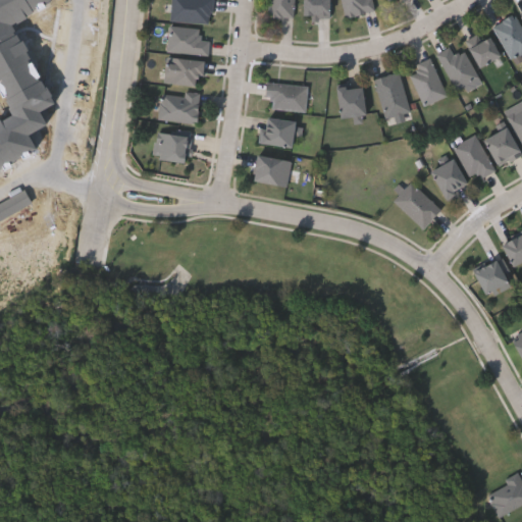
[(211,0),(211,21),(171,20),(171,0),(211,0)]
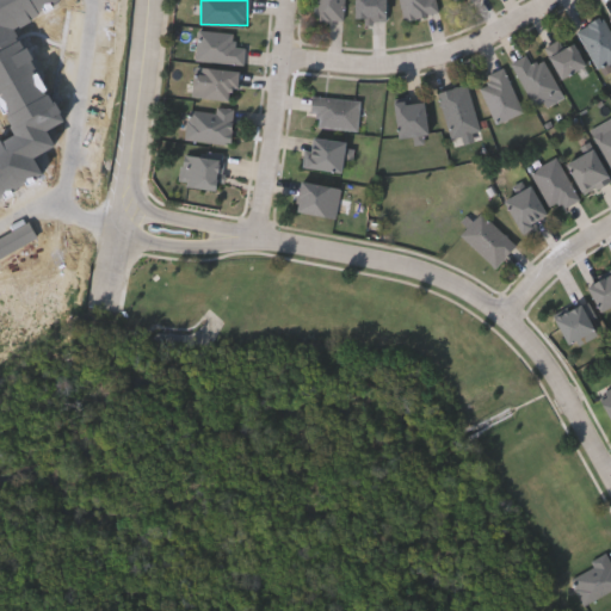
[(346,0),(346,19),(316,19),(316,0),(346,0)]
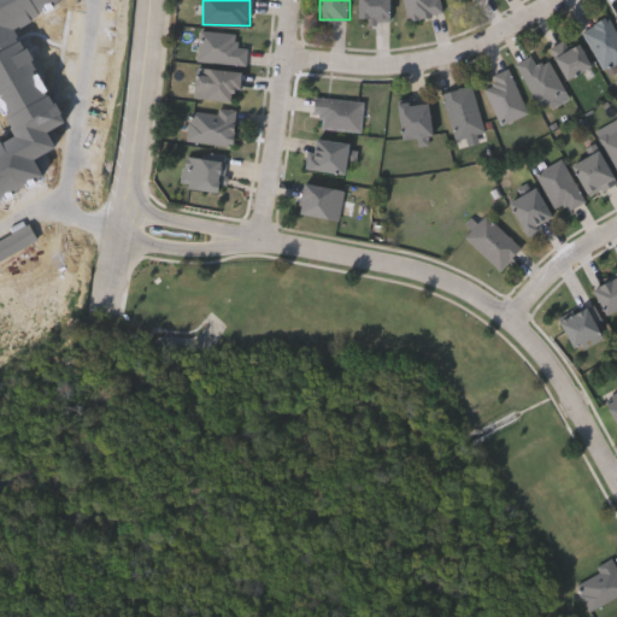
[(359,21),(359,0),(389,0),(389,21),(359,21)]
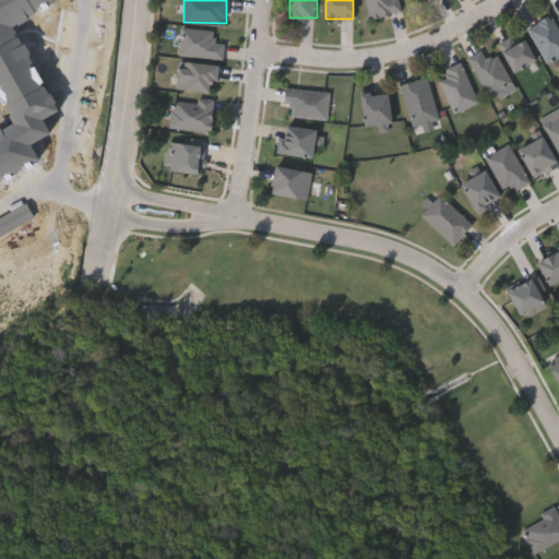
[(399,0),(401,11),(369,16),(366,0),(399,0)]
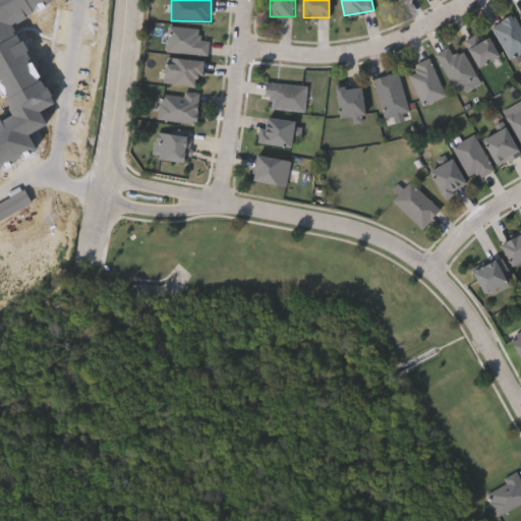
[(493,23),(515,13),(520,25),(520,52),(509,58),(493,23)]
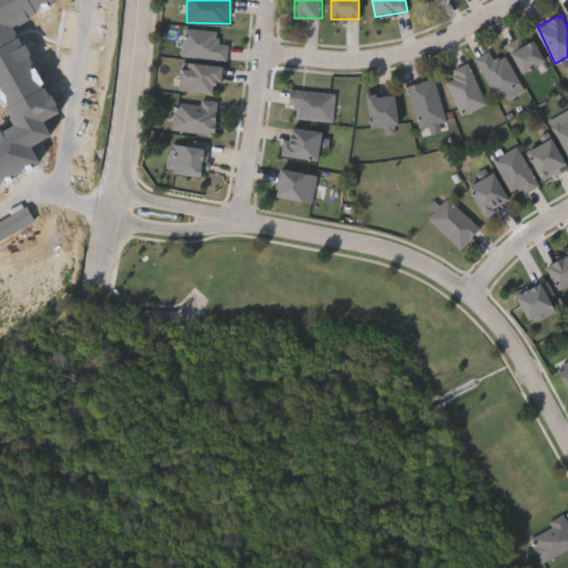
[(226,58),(183,56),(184,28),(219,30),(217,42),(227,42),(226,58)]
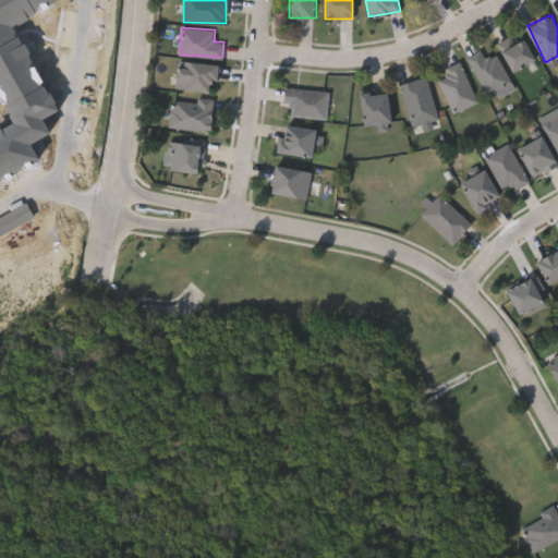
[(534,60),(511,70),(499,43),(522,33),(534,60)]
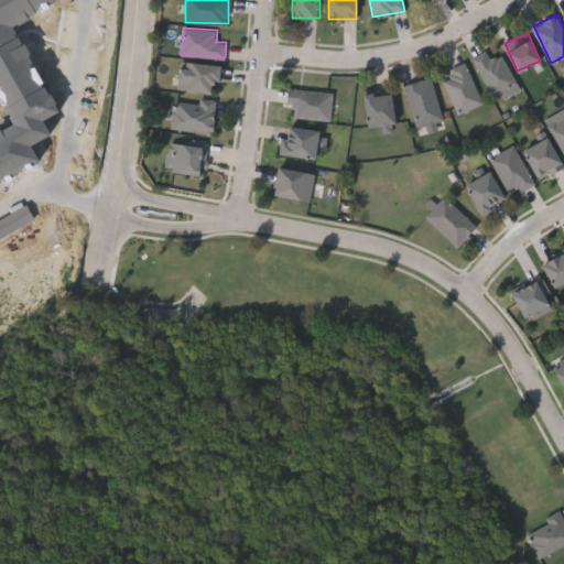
[(517,85),(491,96),(474,56),(486,50),(490,58),(502,52),(517,85)]
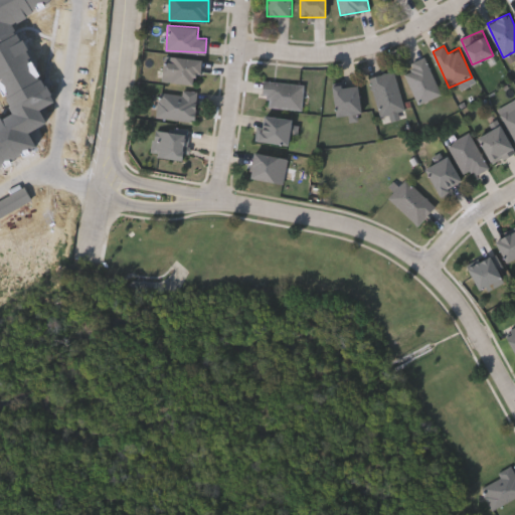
[(200,58),(198,83),(162,80),(164,55),(200,58)]
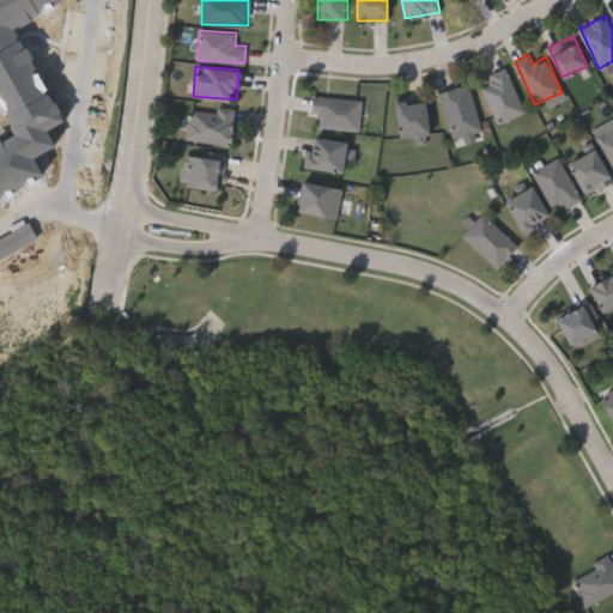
[(481,79),(509,70),(523,114),(496,123),(481,79)]
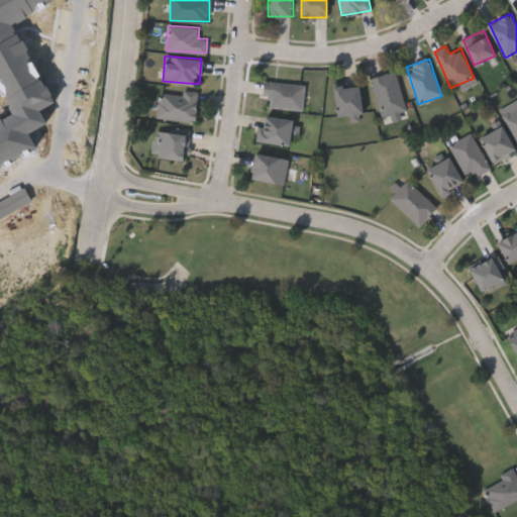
[(406,111),(382,117),(371,77),(395,71),(406,111)]
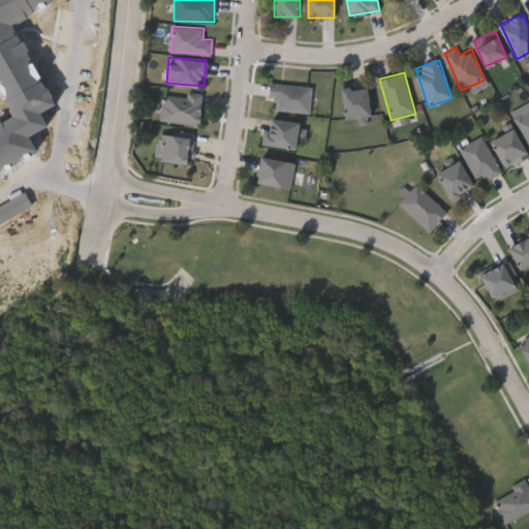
[(269,98),(271,82),(312,86),(310,113),(275,110),(276,99),(269,98)]
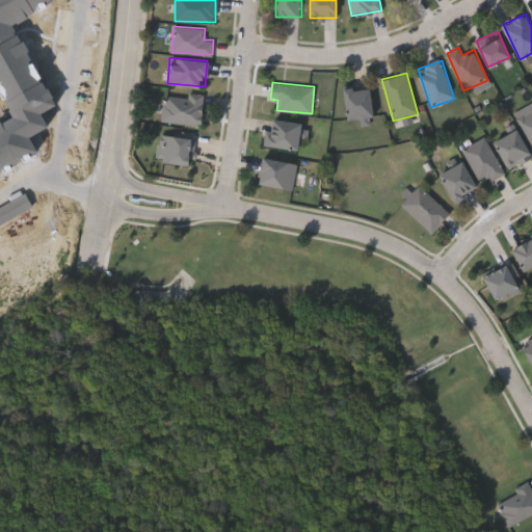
[(345,118),(344,88),(370,87),(371,117),(345,118)]
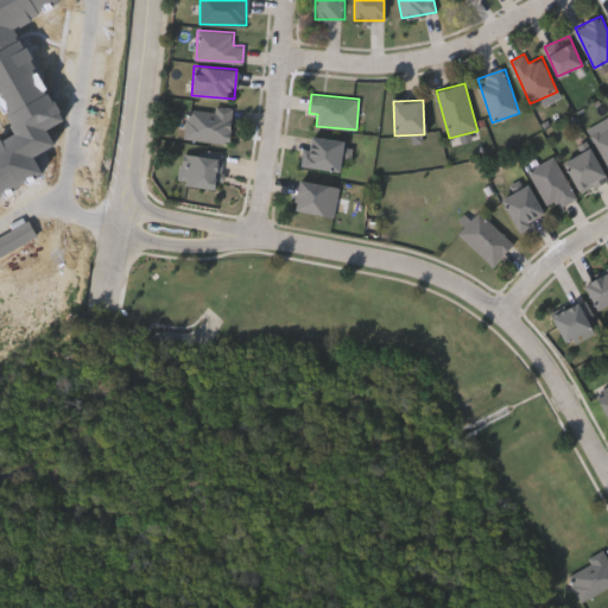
[(234,107),(229,143),(184,137),(188,107),(215,111),(215,105),(234,107)]
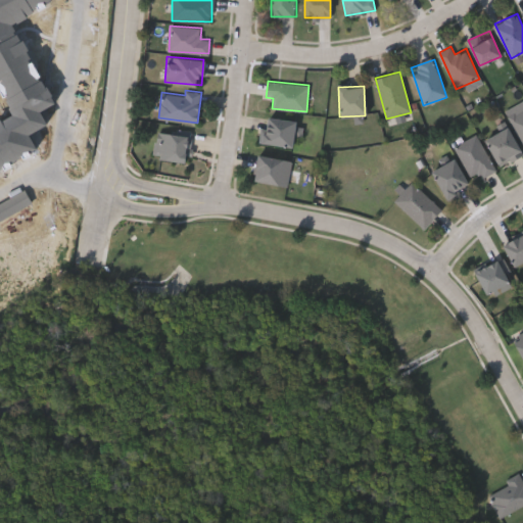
[(522,144),(508,117),(522,108),(522,144)]
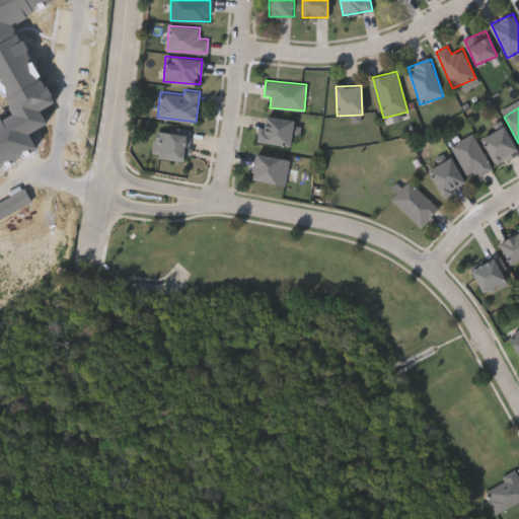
[(292,129),(290,145),(258,141),(263,115),(294,120),(293,129),(292,129)]
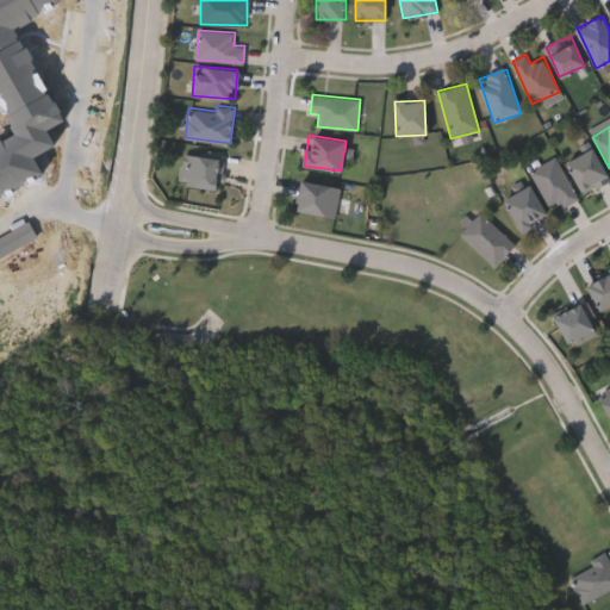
[(582,194),(565,161),(591,148),(608,181),(582,194)]
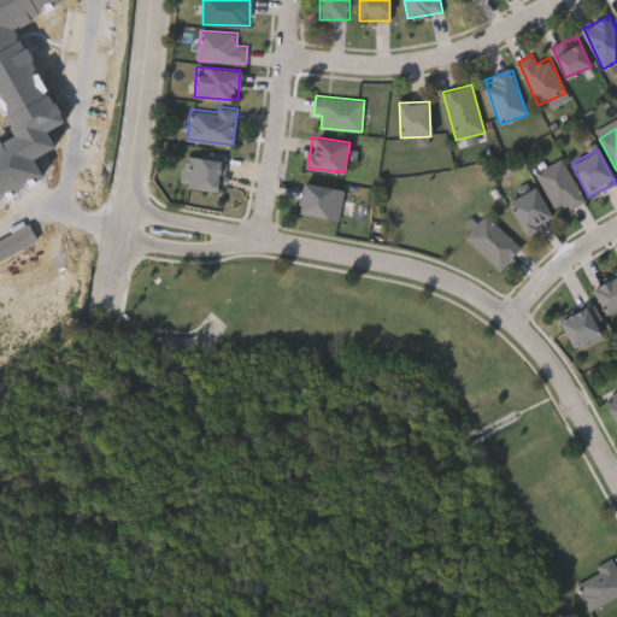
[(224,189),(188,189),(188,154),(224,154),(224,189)]
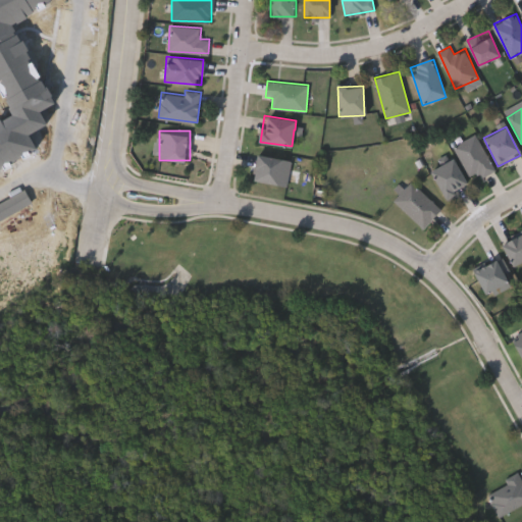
[(496,169),(473,181),(453,146),(475,134),(496,169)]
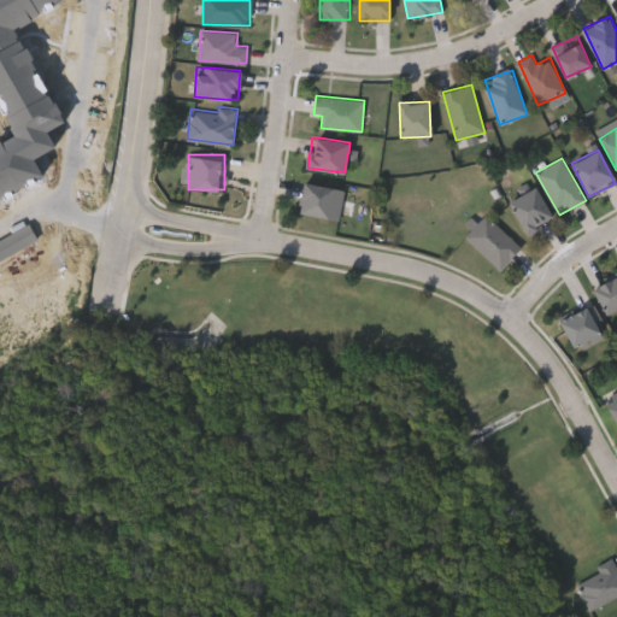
[(340,219),(299,213),(304,182),(344,188),(340,219)]
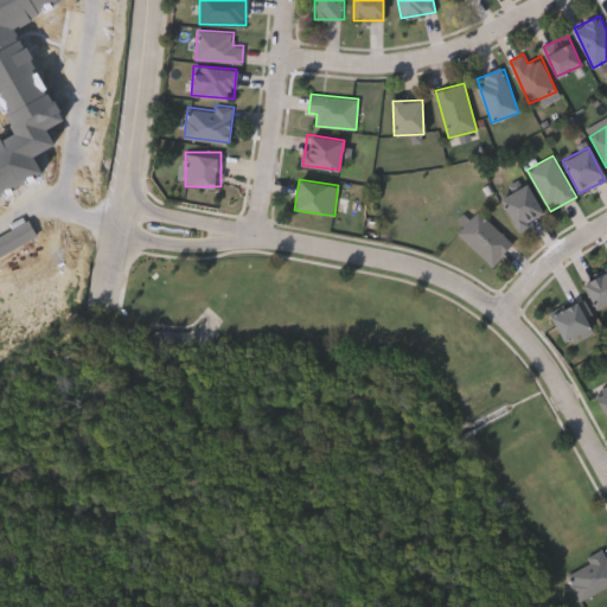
[(531,219),(535,224),(523,232),(500,202),(523,184),(544,211),(531,219)]
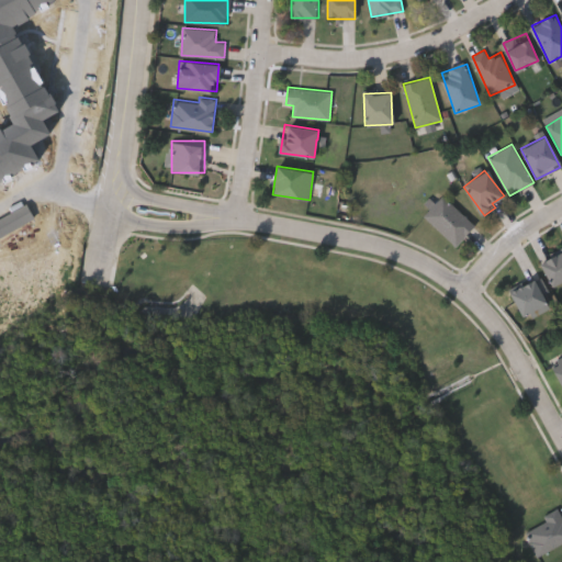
[(424,215),(444,194),(474,226),(454,246),(424,215)]
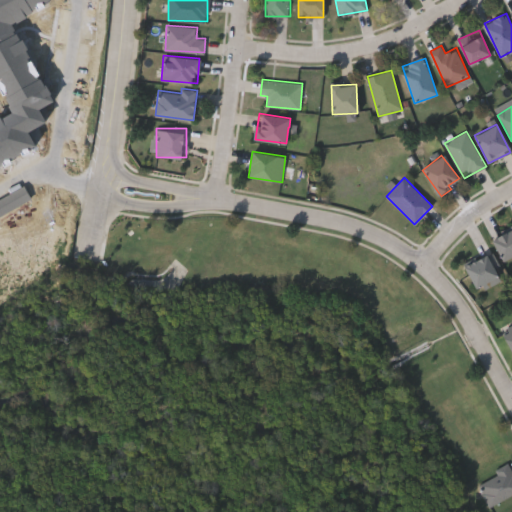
[(511,254),(502,259),(491,238),(511,227),(511,254)]
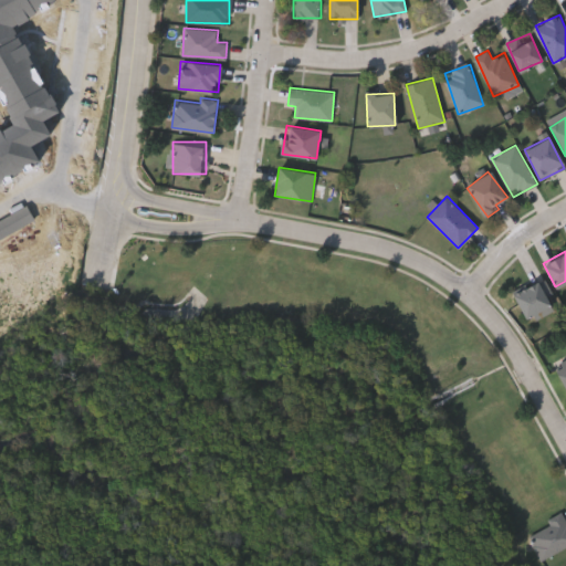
[(553,308),(527,322),(512,293),(537,280),(553,308)]
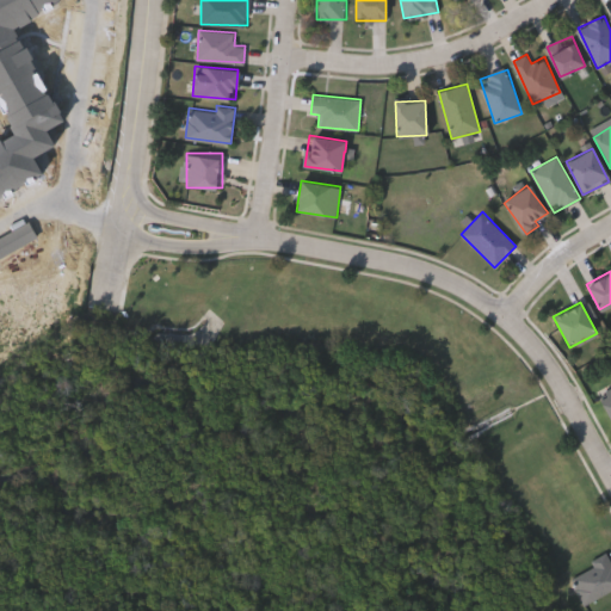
[(610,419),(596,394),(610,384),(610,419)]
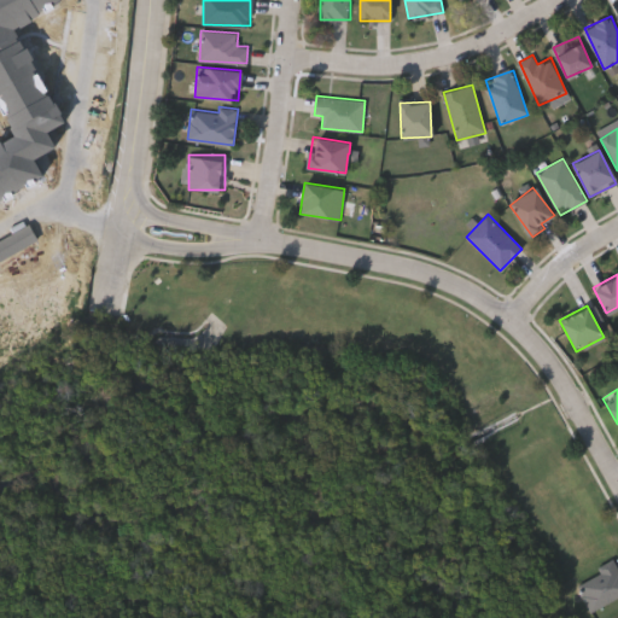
[(599,572),(595,567),(612,558),(617,567),(617,595),(590,612),(575,586),(599,572)]
